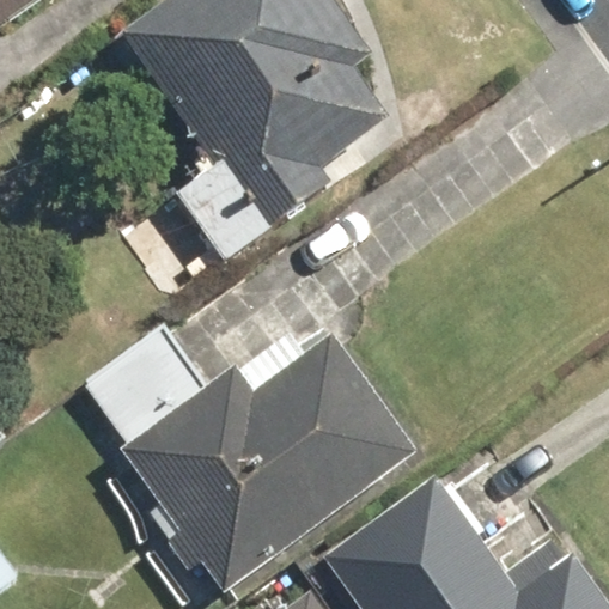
[(215,164),(177,192),(227,262),(421,123),(332,0),(178,0),(126,38),(215,164)]
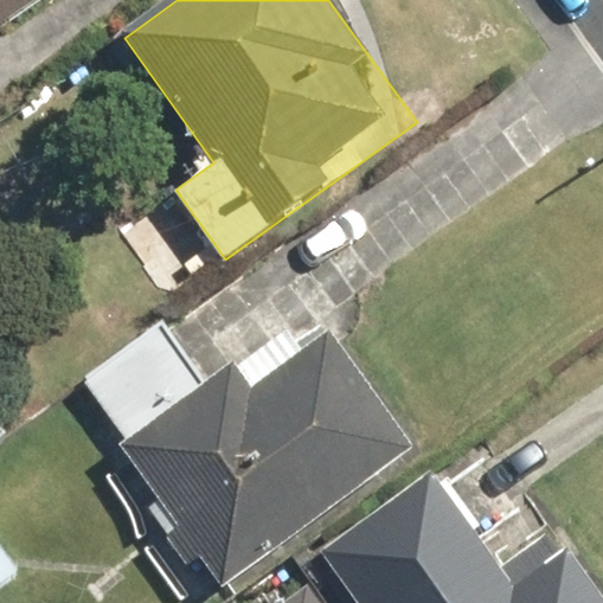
[(162,329),(85,386),(133,450),(95,479),(186,602),(194,602),(414,443),(332,333),(310,350),(293,326),(206,389),(162,329)]
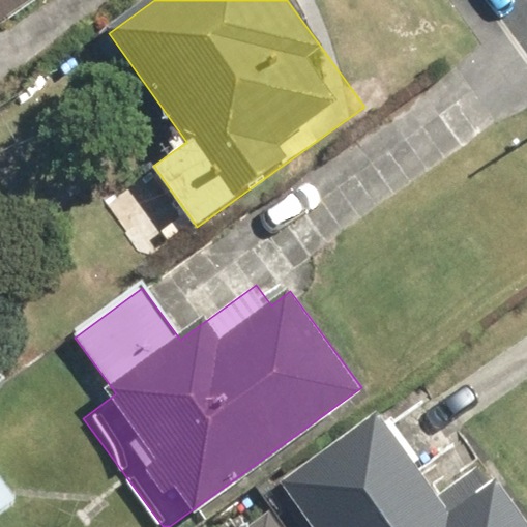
[(0,382),(8,377),(0,364),(0,382)]
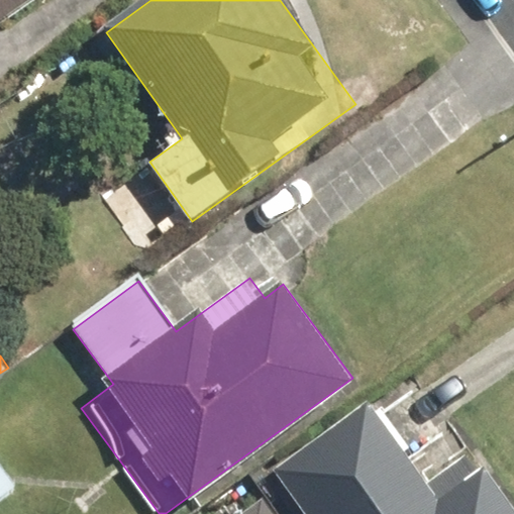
[(374,397),(274,464),(307,513),(513,513),(513,507),(474,447),(428,478),(374,397)]
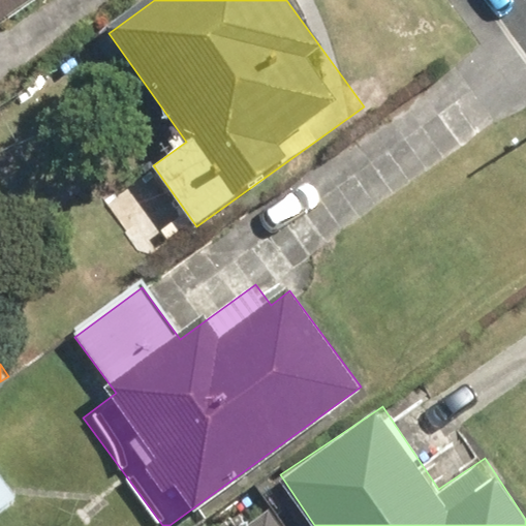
[(0,508),(16,497),(0,475),(0,508)]
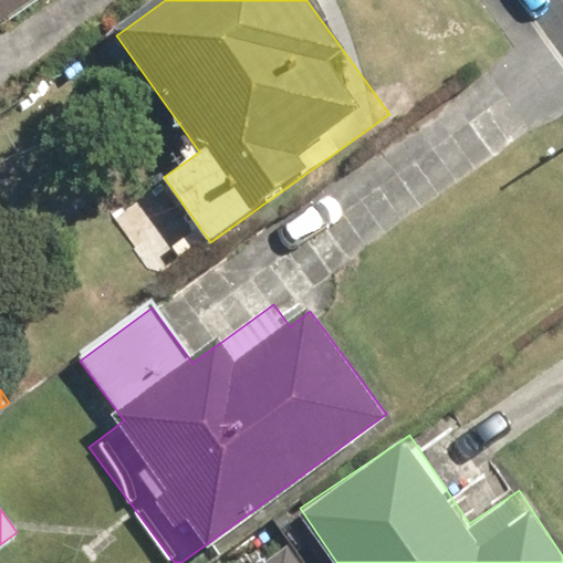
[(301,562),(290,548),(268,562),(301,562)]
